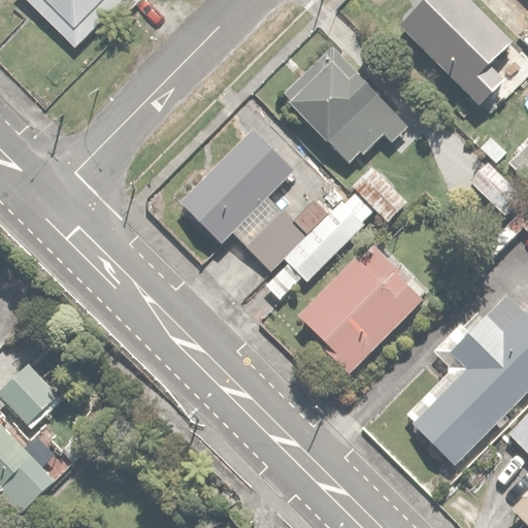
[(41,0),(80,39),(119,2),(130,13),(143,0),(41,0)]
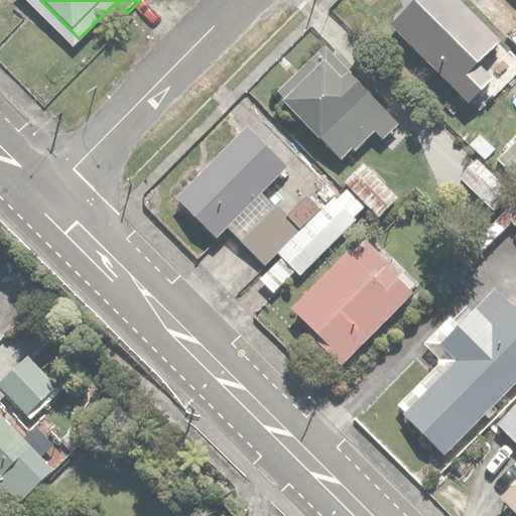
[(476,62),(501,36),(462,0),(408,0),(387,22),(470,101),(492,78),(476,62)]
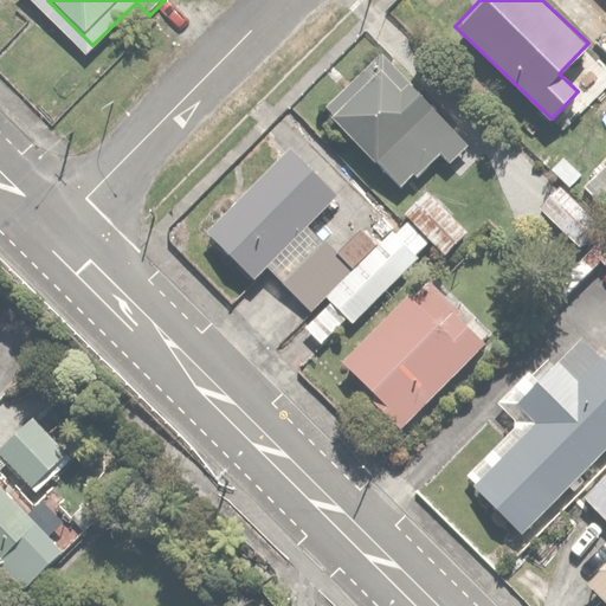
[(451,121),(380,51),(328,105),(405,181),(436,150),(445,160),(466,139),(450,122),(451,121)]
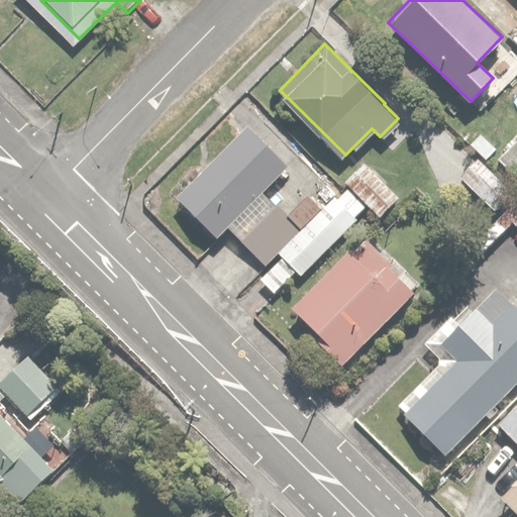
[(216,237),(228,225),(267,265),(280,252),(283,255),(259,280),(273,295),(296,272),(303,278),(371,212),(342,183),(317,208),(299,189),(280,208),(264,192),(288,168),(247,125),(176,195),(216,237)]
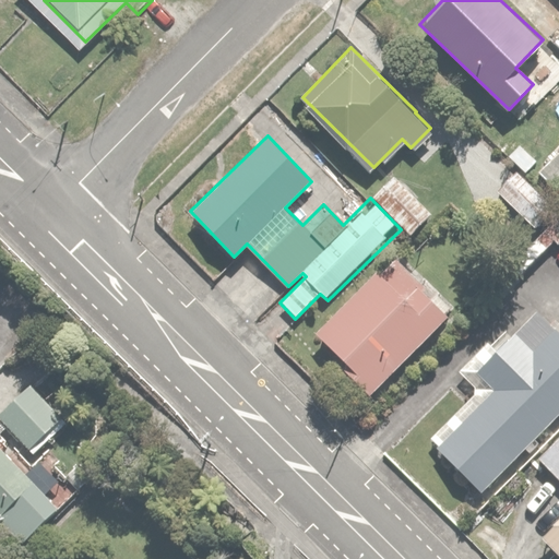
[(558,188),(558,147),(538,169),(558,188)]
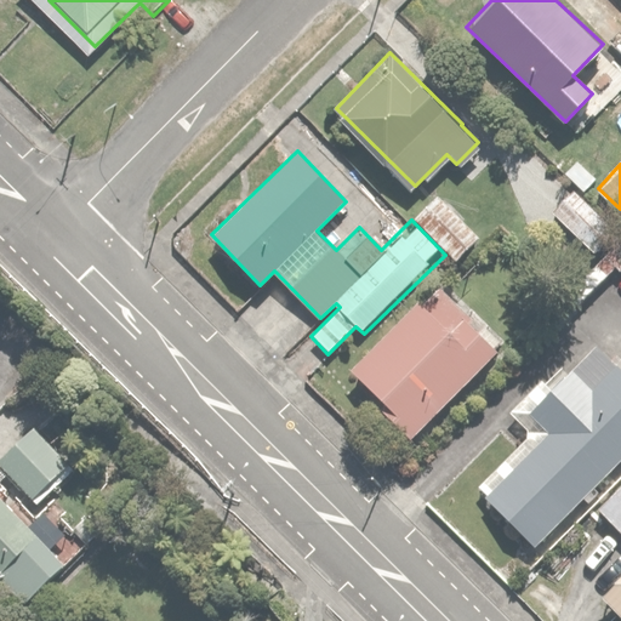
[(571,184),(550,209),(596,252),(617,228),(571,184)]
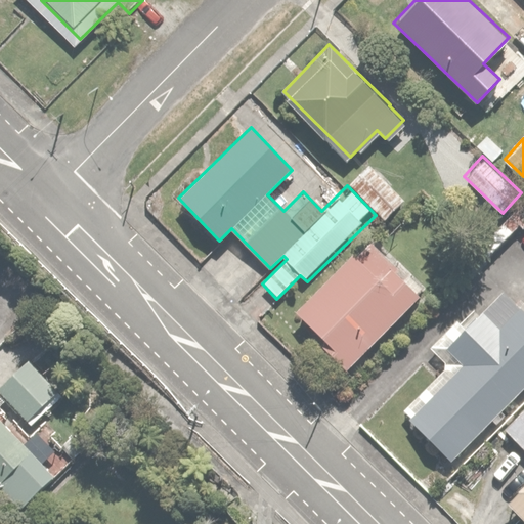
[(367,163),(349,182),(391,223),(409,204),(367,163)]
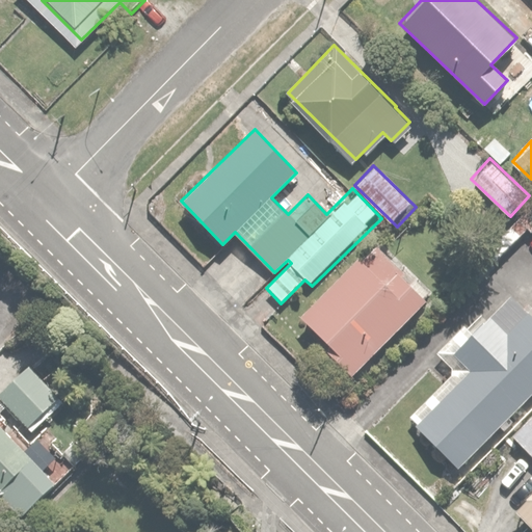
[(370,238),(299,316),(335,348),(328,354),(352,376),(429,293),(370,238)]
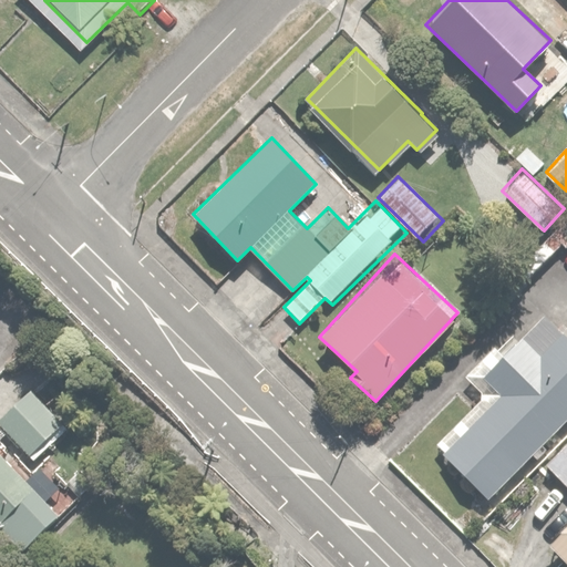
[(442,452),(490,501),(566,424),(566,337),(547,317),(484,379),(501,395),(442,452)]
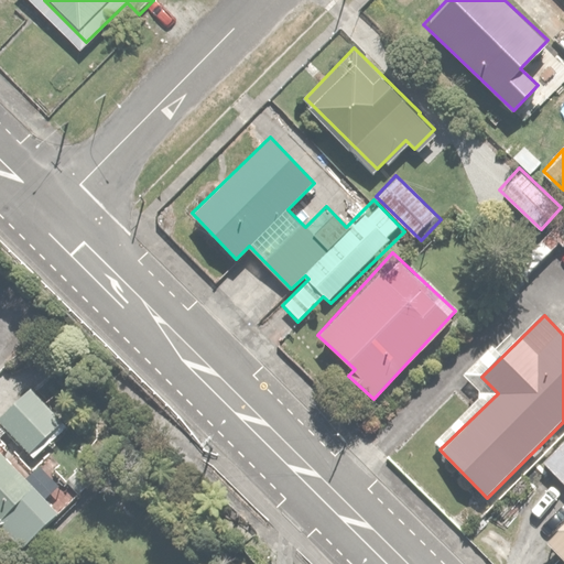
[(22,390),(0,412),(0,422),(34,456),(61,429),(22,390)]
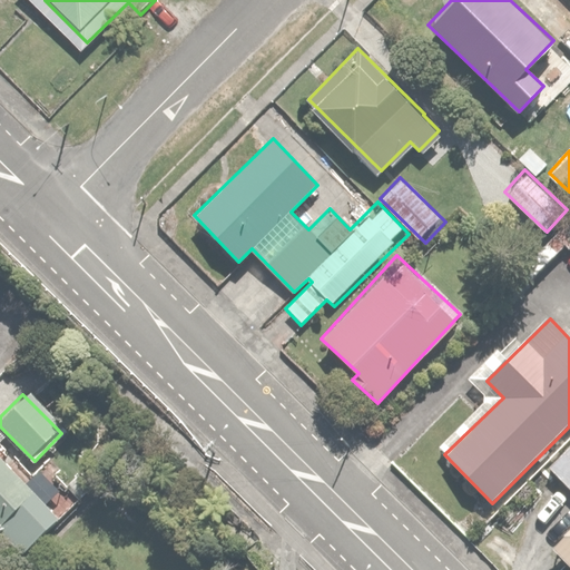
[(569,446),(552,467),(569,483),(569,446)]
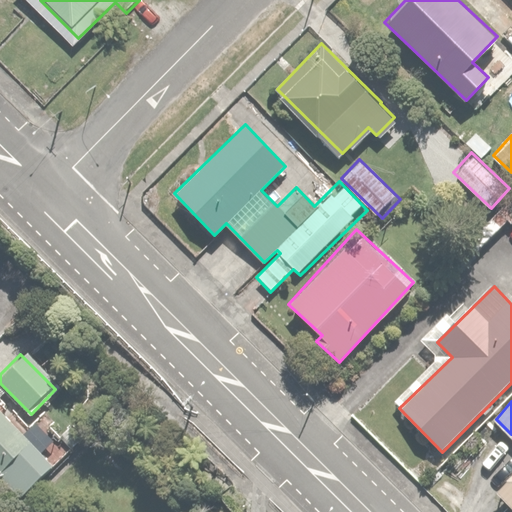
[(0,406),(0,475),(24,500),(59,466),(0,406)]
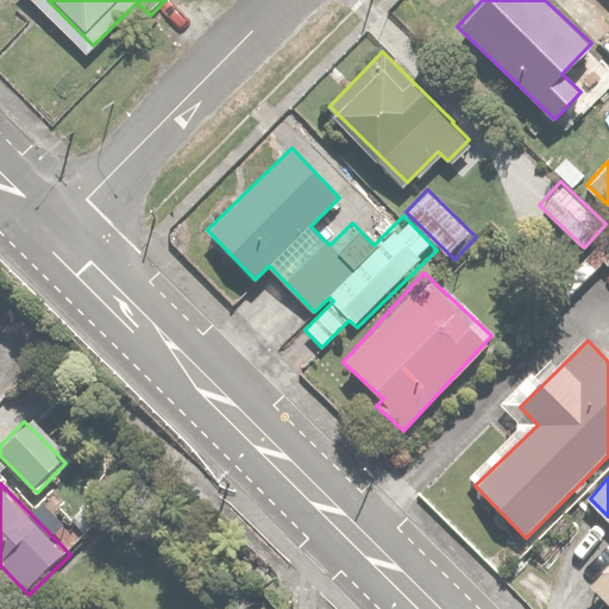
[(608,565),(592,584),(608,600),(608,565)]
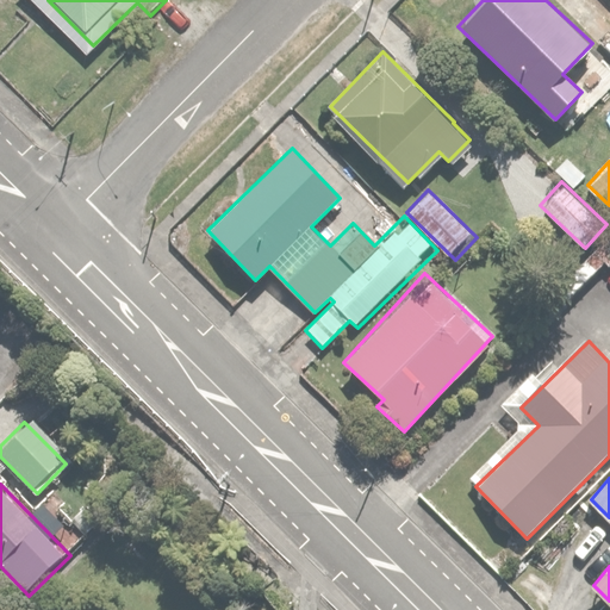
All buildings are outlined.
